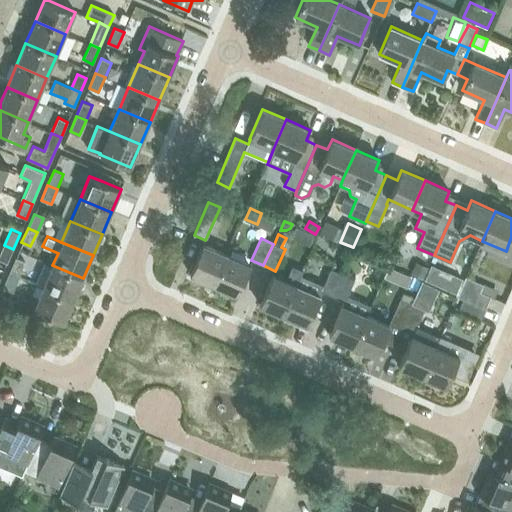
[(227,255),(221,252),(203,244),(190,274),(214,285),(227,255)]
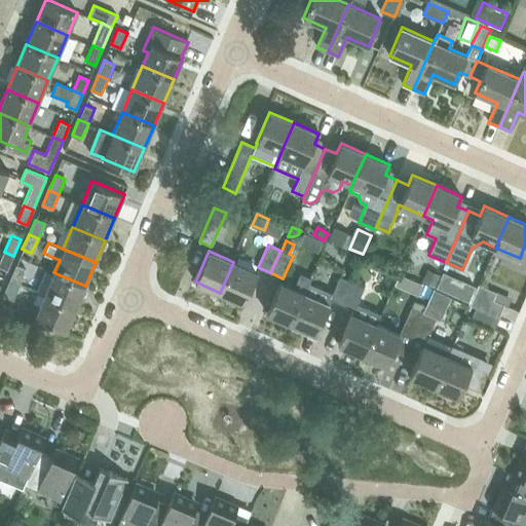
[(0,267),(7,270),(13,256),(4,252),(0,261),(0,267)]
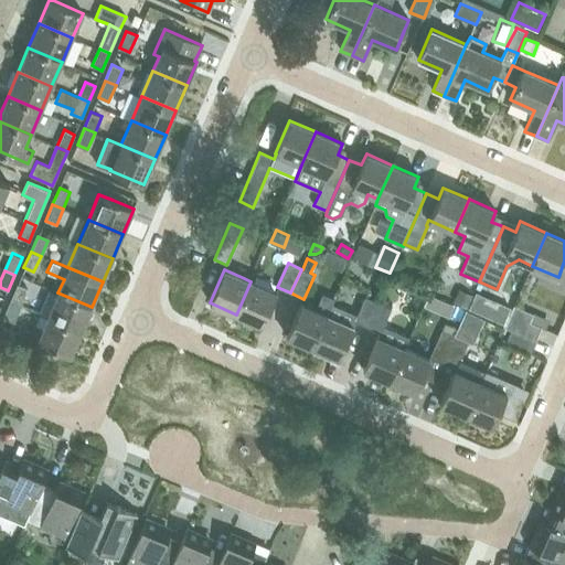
[(277,292),(251,281),(236,315),(262,326),(277,292)]
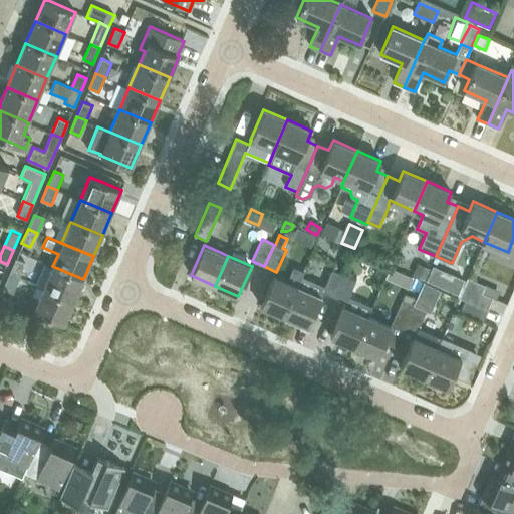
[(18,277),(24,262),(15,258),(9,272),(18,277)]
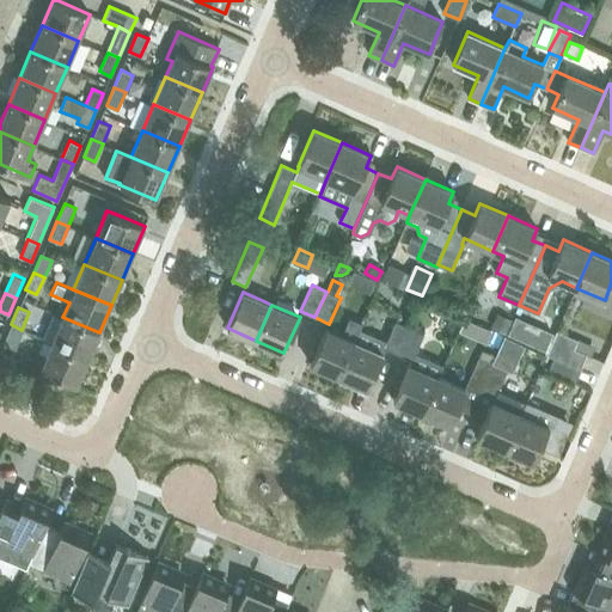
[(513,319),(497,312),(491,326),(507,334),(513,319)]
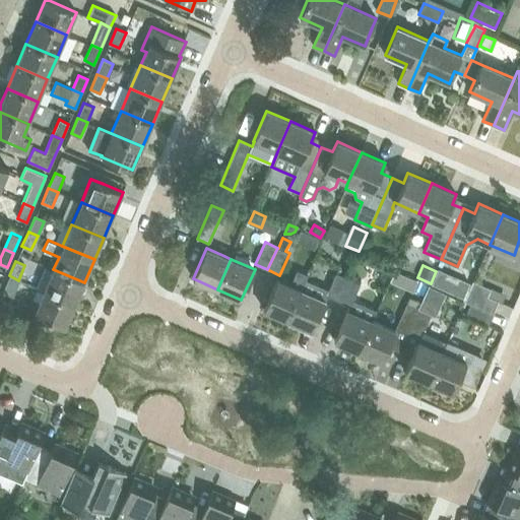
[(84,282),(53,269),(44,291),(74,305),(84,282)]
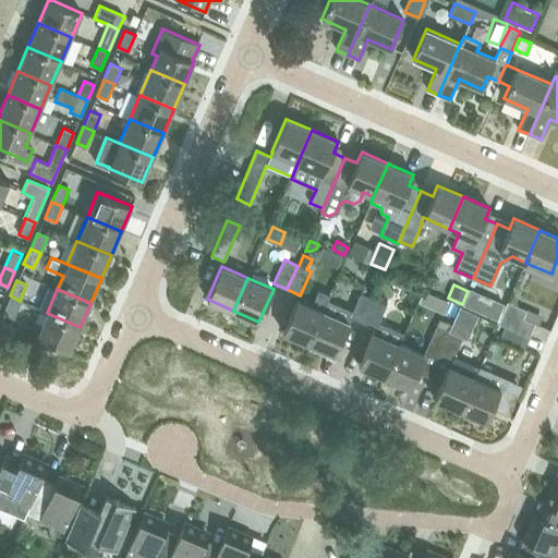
[(282,332),(308,343),(323,312),(330,294),(319,290),(312,307),(296,301),(282,332)]
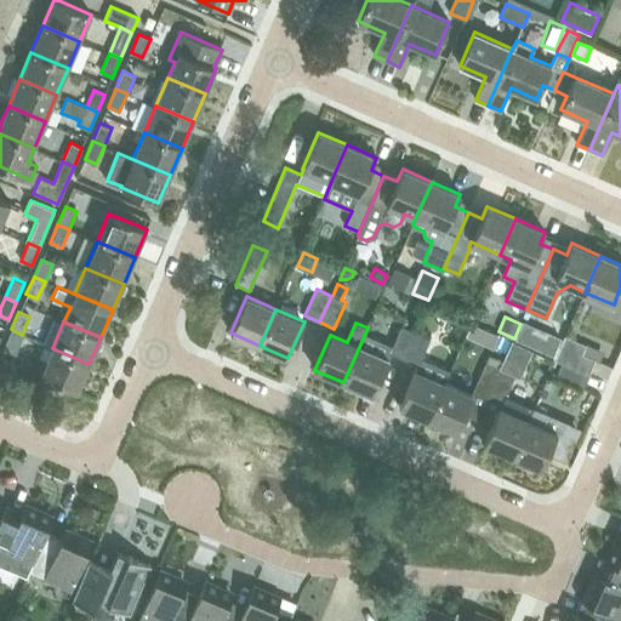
[(471,323),(466,336),(494,348),(500,336),(471,323)]
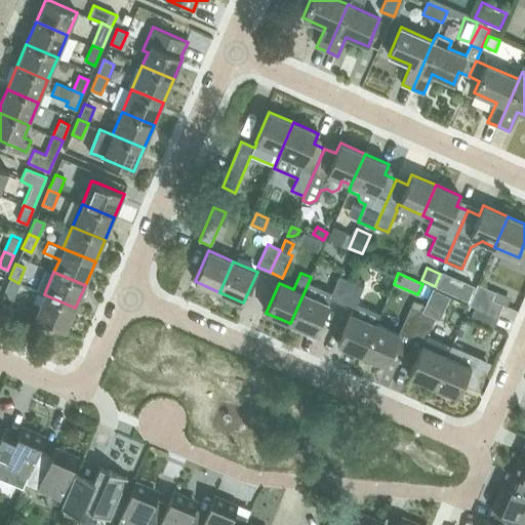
[(443,274),(437,287),(446,291),(452,278),(443,274)]
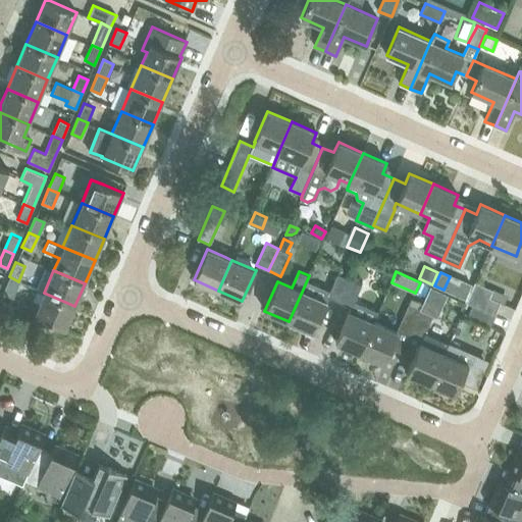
[(327,296),(340,302),(349,279),(337,274),(327,296)]
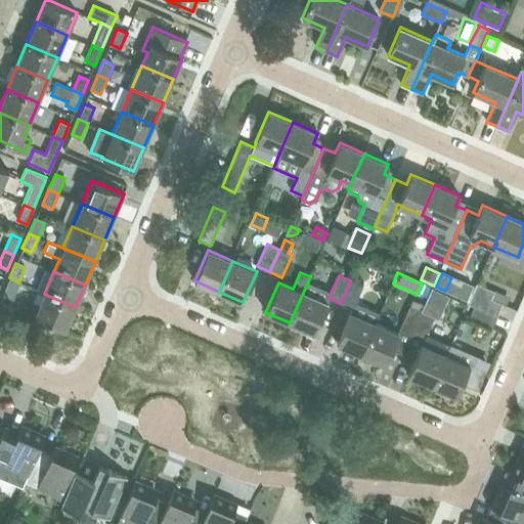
[(12,297),(18,282),(9,277),(3,293),(12,297)]
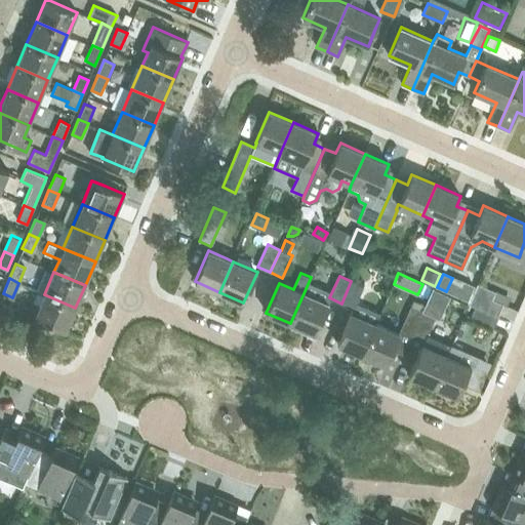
[(363,287),(351,281),(341,304),(354,309),(363,287)]
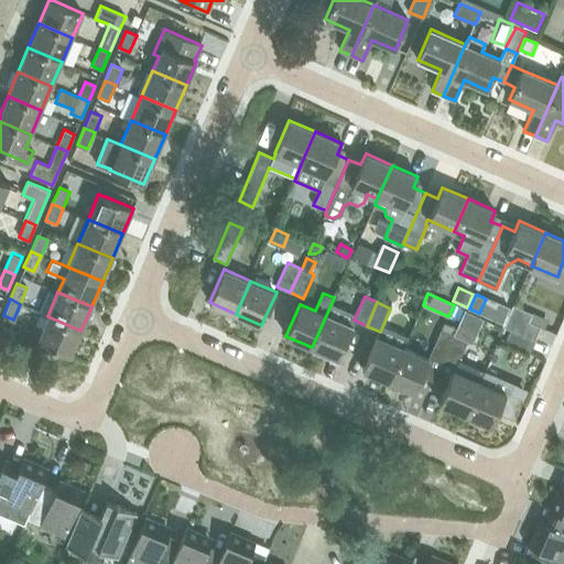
[(513,306),(505,327),(511,331),(534,340),(541,327),(529,322),(532,314),(513,306)]
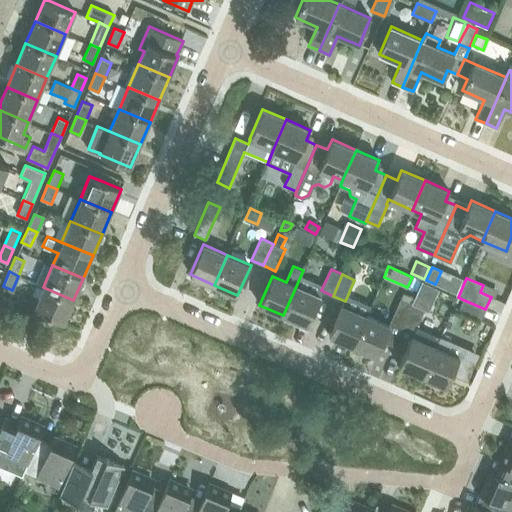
[(421,279),(410,300),(427,308),(438,288),(421,279)]
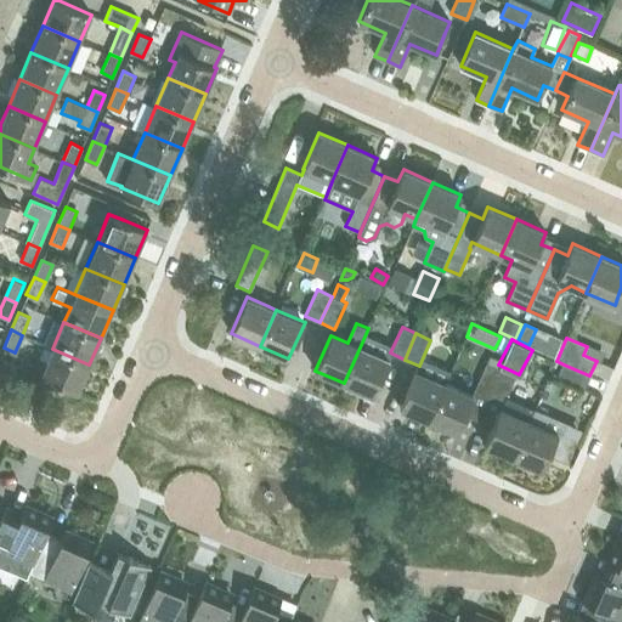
[(389,360),(360,348),(344,383),(373,396),(389,360)]
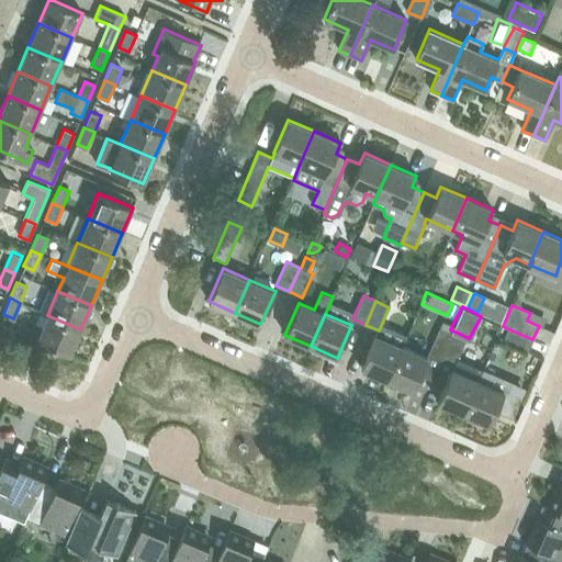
[(70,355),(80,329),(47,315),(36,340),(70,355)]
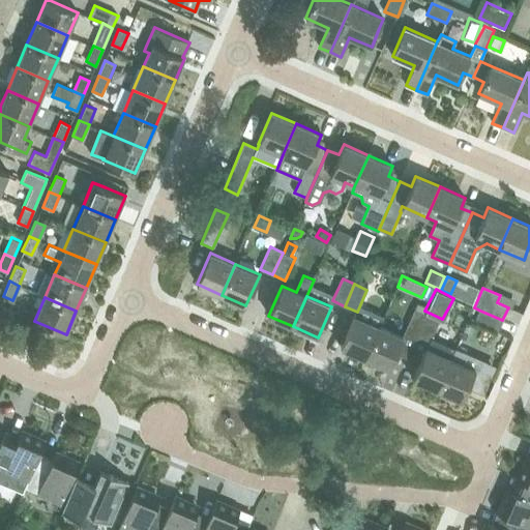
[(396,353),(408,358),(427,316),(415,311),(403,337),(379,327),(365,358),(390,369),(396,353)]
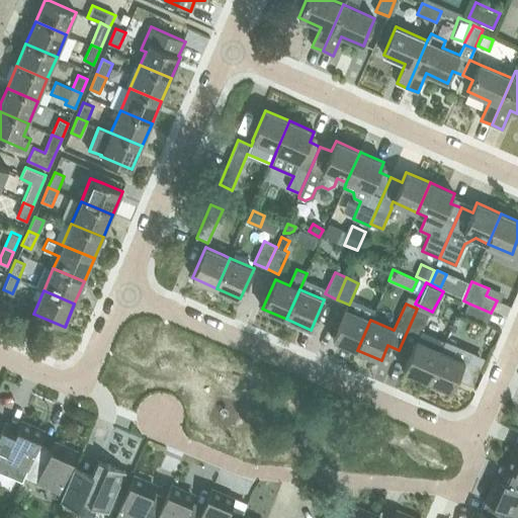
[(486,324),(491,313),(469,304),(464,315),(486,324)]
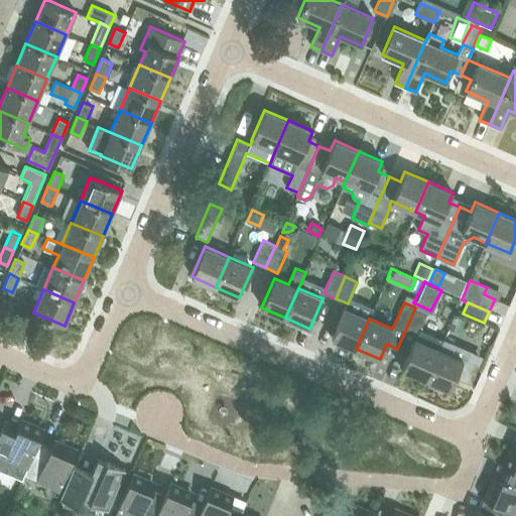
[(415,307),(397,349),(408,354),(402,369),(426,379),(439,349),(443,340),(419,330),(426,312),(415,307)]
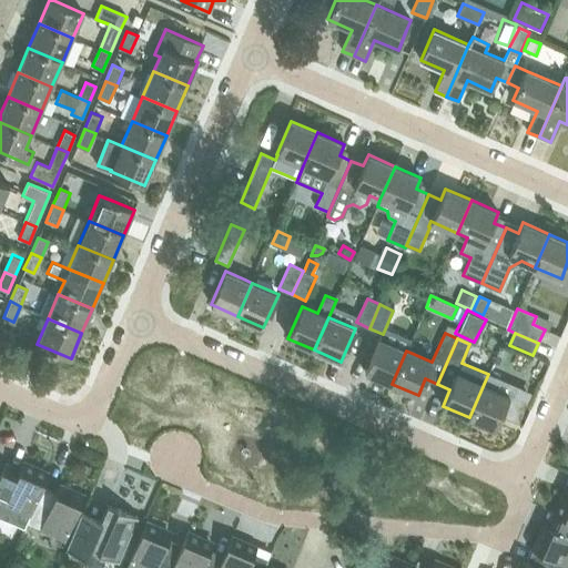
[(392,384),(406,351),(379,340),(365,372),(392,384)]
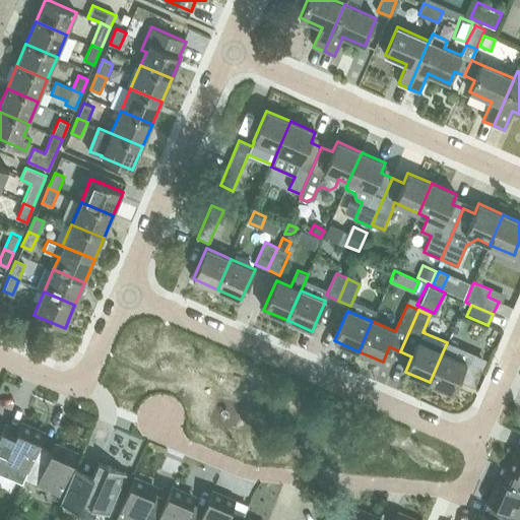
[(466,362),(443,351),(430,382),(453,393),(466,362)]
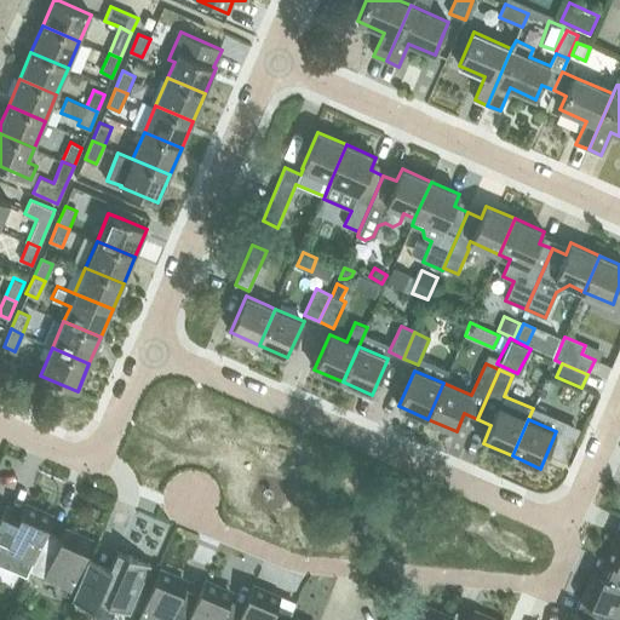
[(0,564),(27,577),(29,570),(39,550),(57,509),(55,507),(51,518),(24,506),(21,514),(6,507),(10,499),(9,498),(0,517),(0,564)]
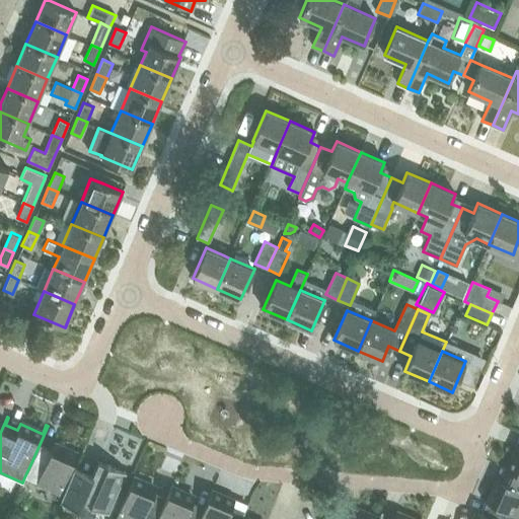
[(32,460),(24,477),(36,483),(36,484),(59,494),(56,501),(57,501),(80,446),(79,446),(75,454),(53,445),(44,465),(32,460)]
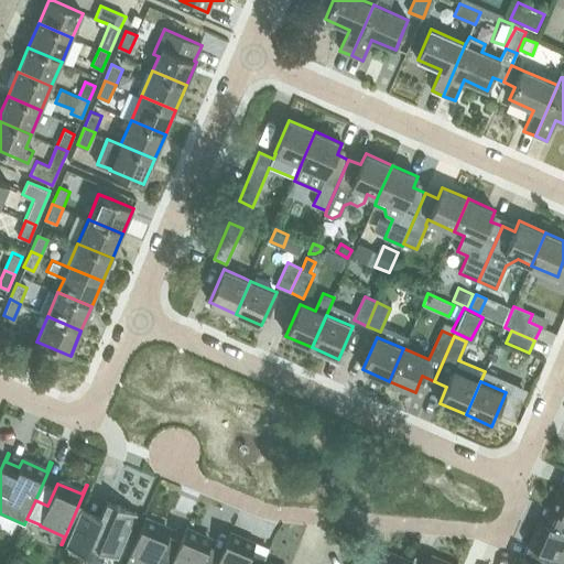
[(544,507),(555,512),(563,514),(563,486),(554,510),(545,506),(544,507)]
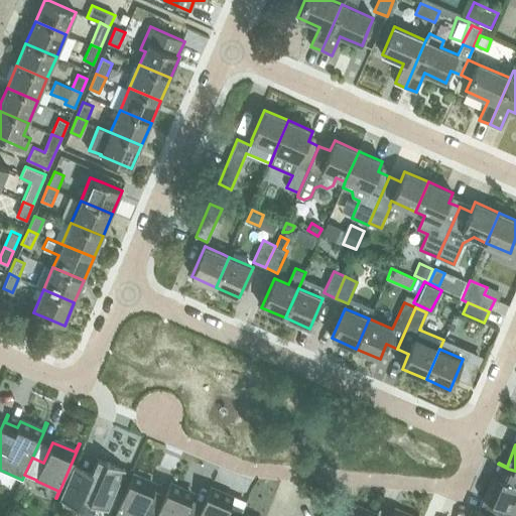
[(75,466),(72,472),(59,500),(79,508),(83,500),(108,511),(126,470),(107,462),(107,463),(98,459),(92,473),(75,466)]
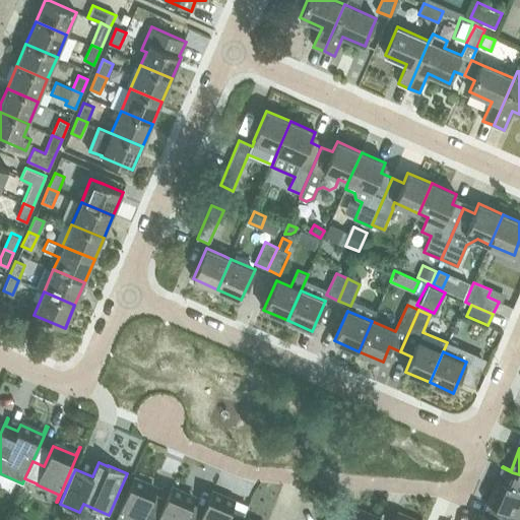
[(115,519),(157,519),(159,516),(147,511),(156,490),(134,480),(136,475),(137,471),(136,471),(115,519)]
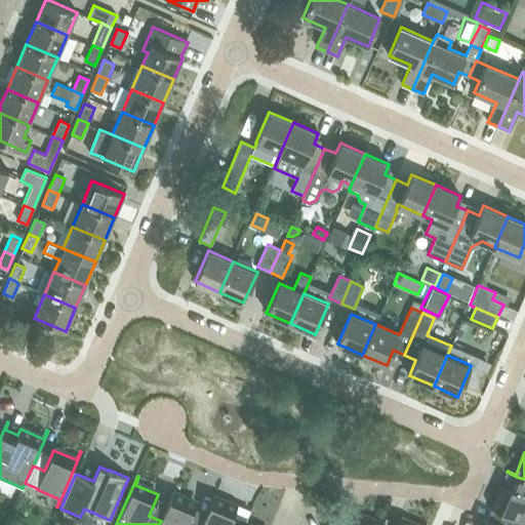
[(188,524),(196,503),(173,494),(177,485),(176,485),(161,521),(159,524),(188,524)]
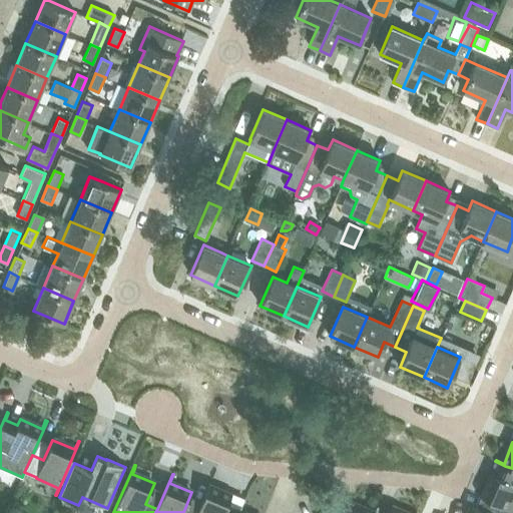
[(476,493),(475,494),(498,504),(512,509),(512,482),(493,474),(484,496),(479,494),(476,493)]
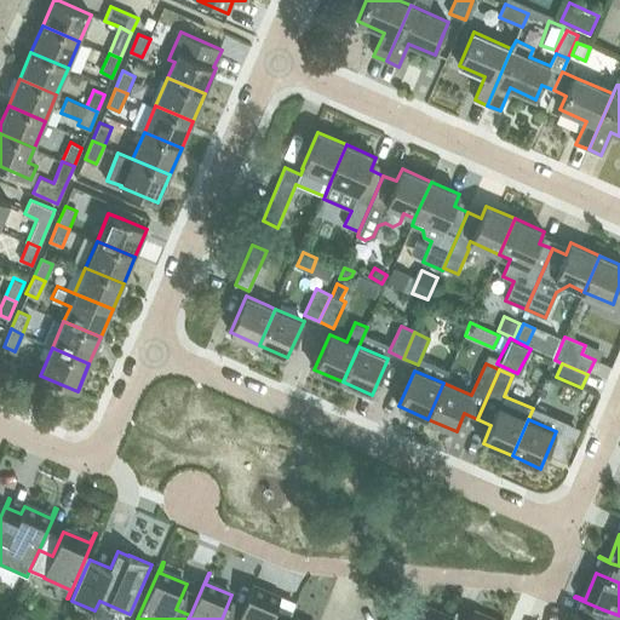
[(270,619),(280,600),(253,589),(257,578),(256,578),(237,619),(270,619)]
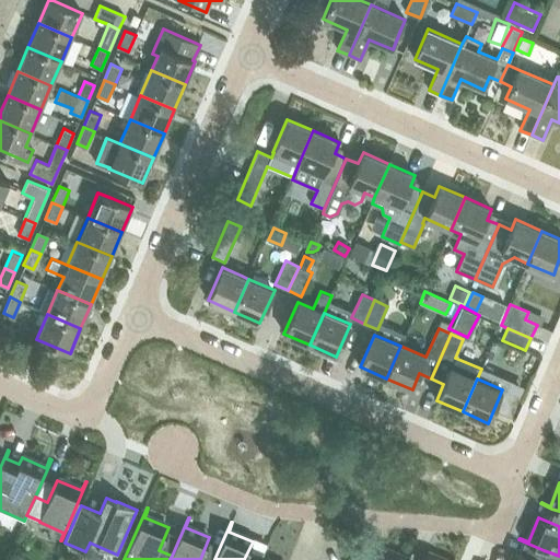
[(408,559),(412,551),(411,551),(407,559),(383,549),(378,559),(408,559)]
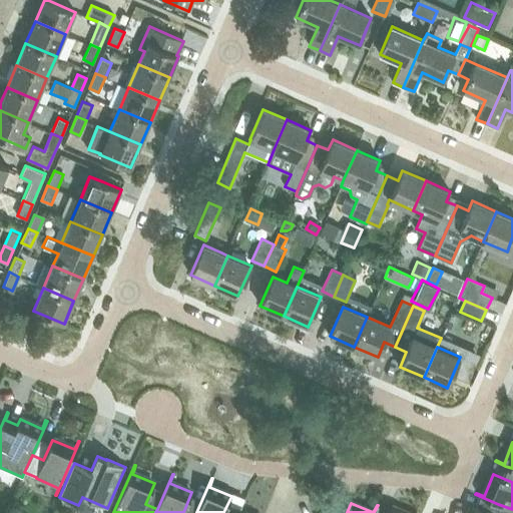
[(512,512),(512,509),(498,504),(493,512),(487,512),(472,507),(469,512),(512,512)]
